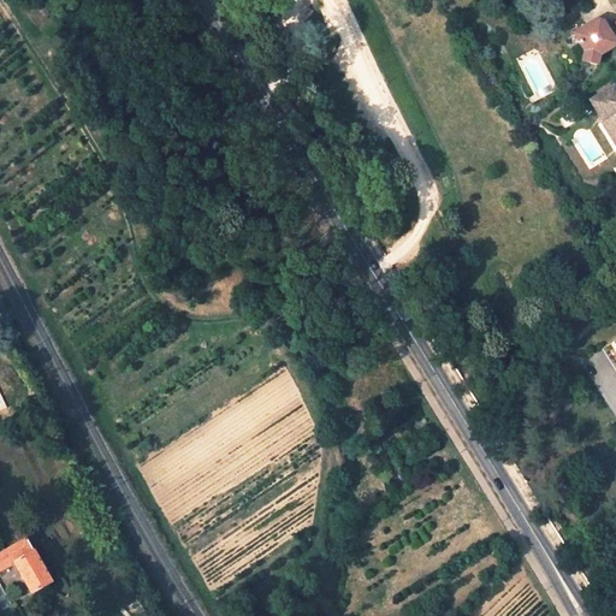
[(597,22),(574,36),(586,53),(584,64),(598,66),(600,57),(614,48),(615,41),(604,23),(597,22)]
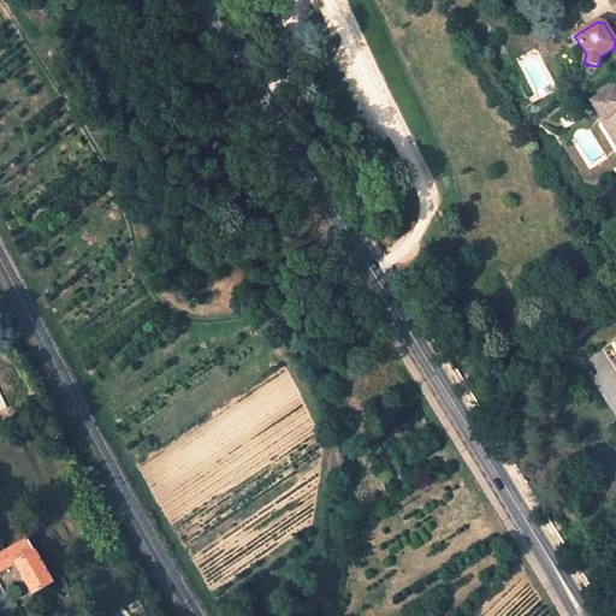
[(615,89),(594,102),(605,122),(602,124),(615,146),(615,89)]
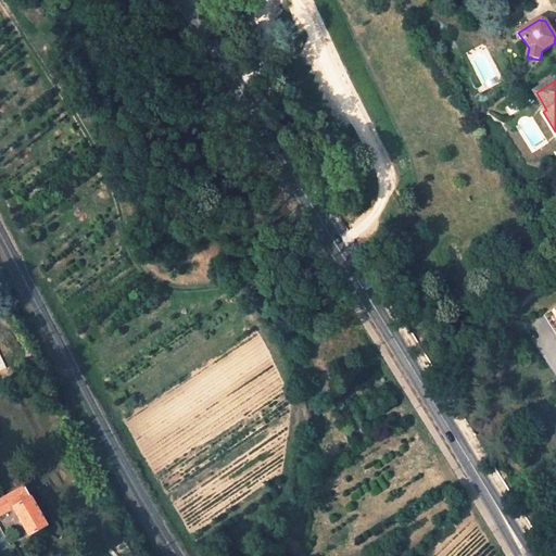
[(555,307),(544,315),(555,333),(555,307)]
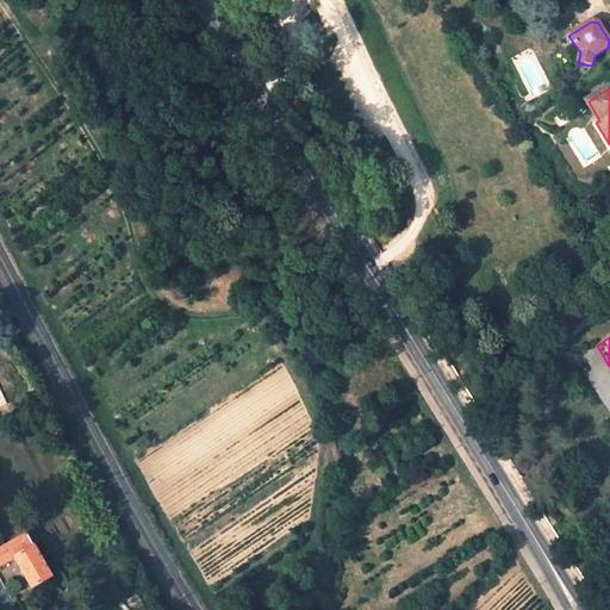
[(39,392),(33,394),(39,405),(48,402),(45,398),(43,399),(39,392)]
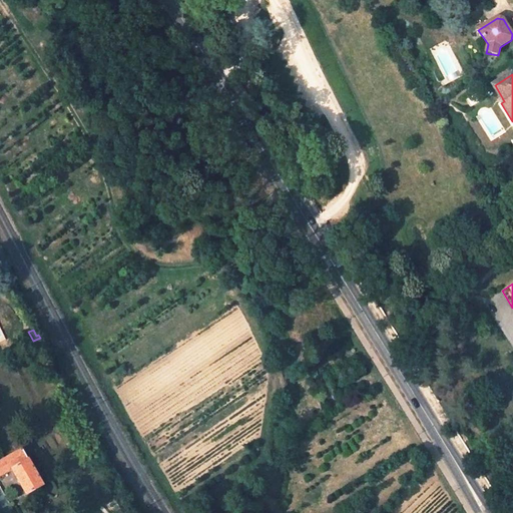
[(23,448),(0,461),(0,475),(13,468),(27,494),(44,485),(23,448)]
